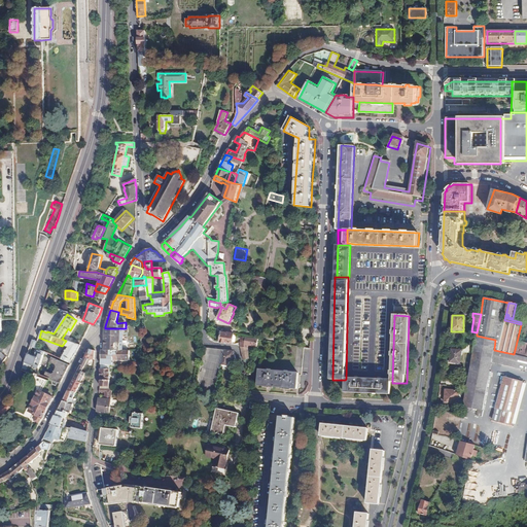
[(106,331),(105,331),(104,340),(106,340),(106,346),(104,346),(104,350),(123,350),(123,328),(106,328),(106,331)]
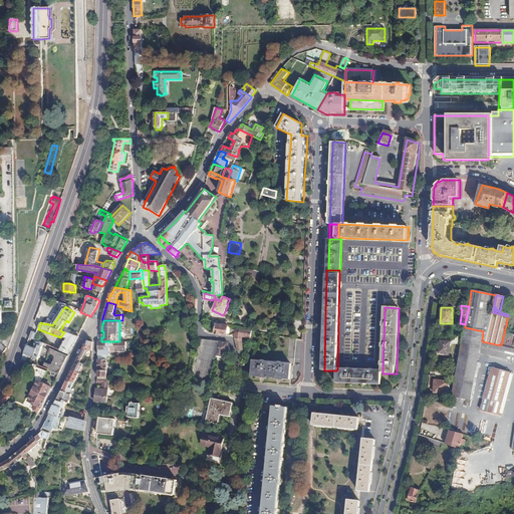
[(216,324),(215,333),(226,334),(227,331),(228,325),(226,325),(218,324),(216,324)]
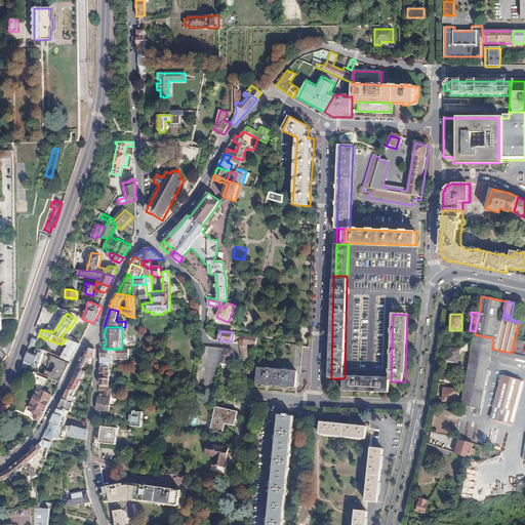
[(475,334),(473,344),(466,386),(461,405),(481,407),(490,361),(516,367),(519,355),(512,353),(492,349),(493,338),(475,334)]
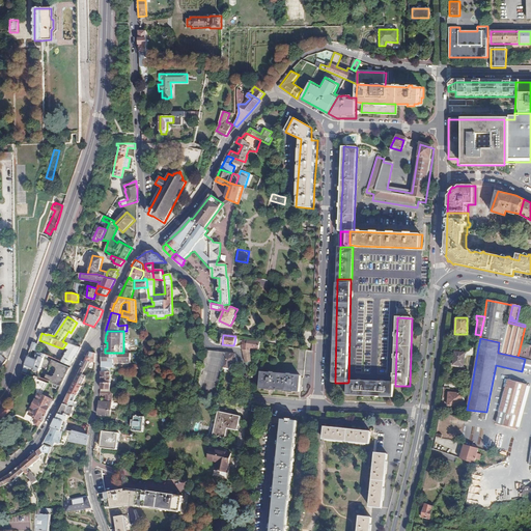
[(259,341),(254,340),(246,339),(245,344),(242,344),(242,345),(242,350),(243,351),(250,352),(251,348),(258,350),(259,341)]
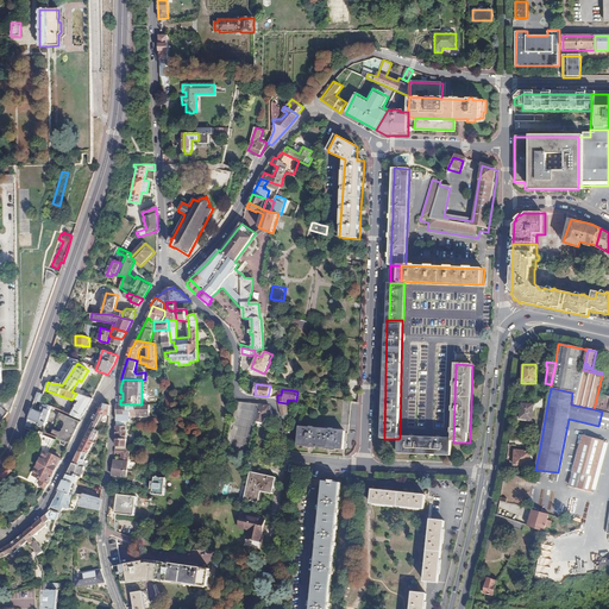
[(35,400),(42,403),(45,395),(38,391),(35,400)]
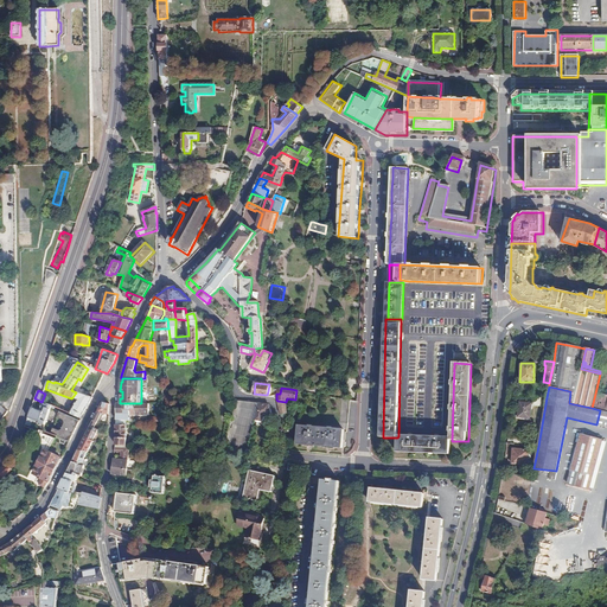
[(69,414),(81,419),(93,398),(76,391),(76,393),(72,397),(77,401),(72,409),(69,414)]
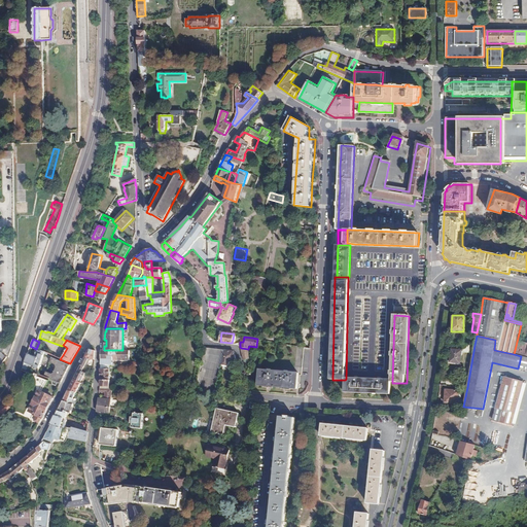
[(526,344),(517,342),(514,354),(521,356),(526,357),(526,344)]
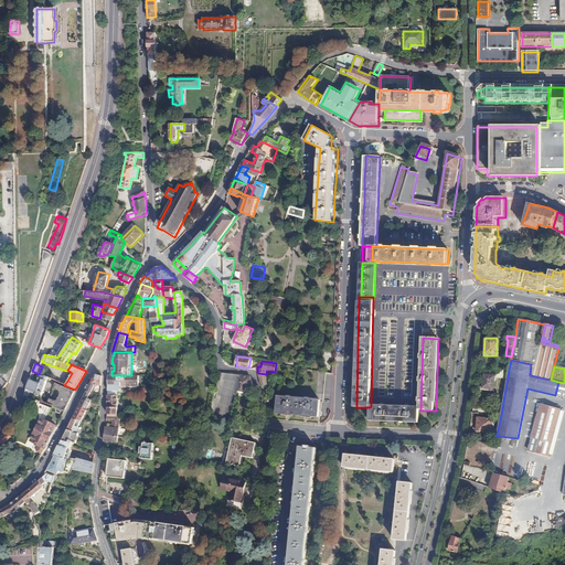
[(323,401),(326,373),(318,371),(317,397),(297,396),(296,398),(278,397),(276,414),(319,417),(320,401),(323,401)]
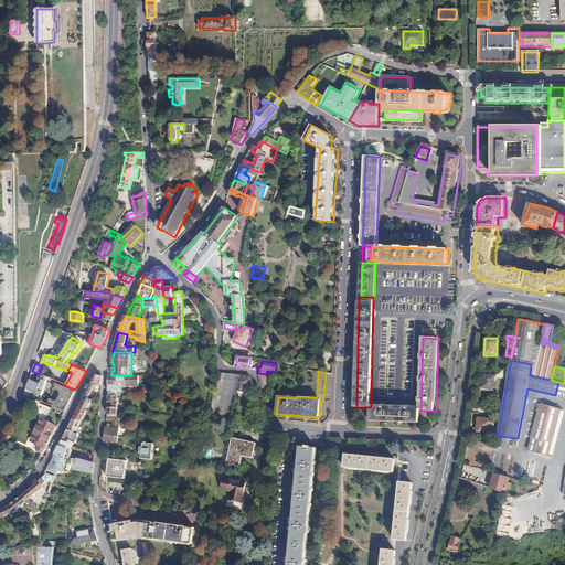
[(228,420),(240,377),(222,373),(211,417),(228,420)]
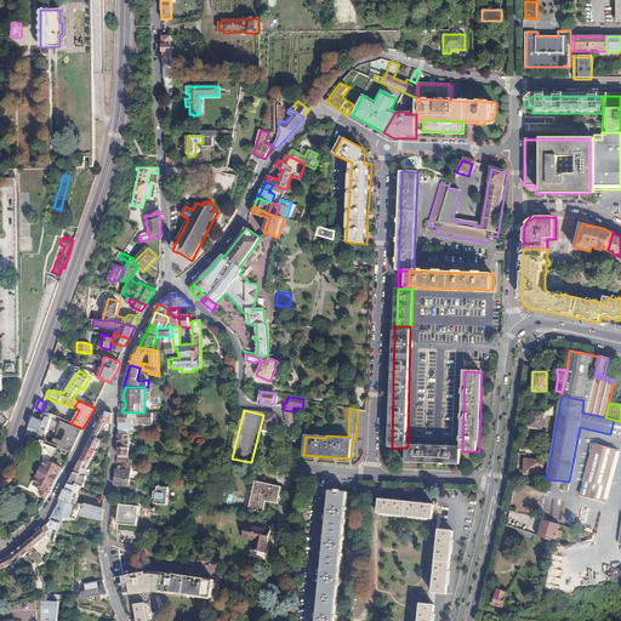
[(284,410),(290,433),(294,432),(292,426),(295,426),(292,411),(284,410)]
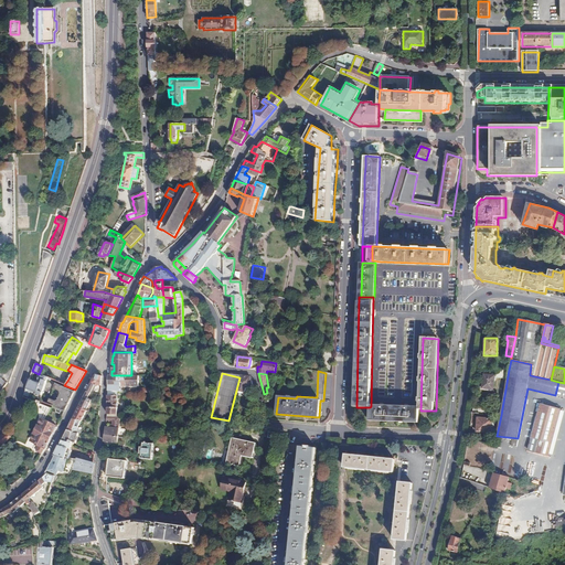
[(24,395),(29,397),(31,391),(36,393),(36,394),(41,395),(48,377),(41,374),(39,379),(41,380),(40,383),(30,380),(24,395)]
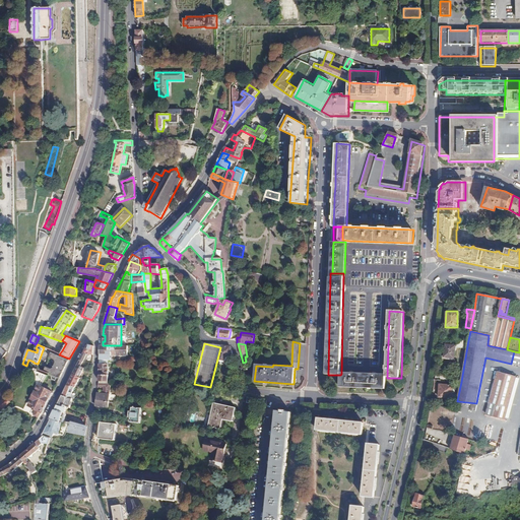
[(88,344),(80,361),(83,362),(87,354),(93,354),(94,345),(88,344)]
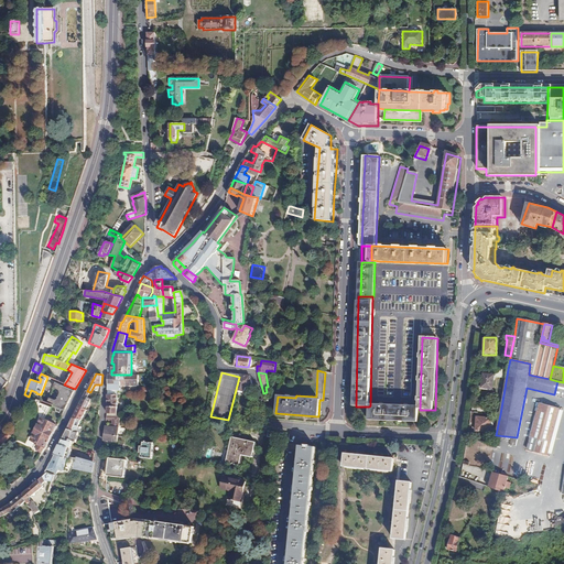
[(481,373),(480,389),(494,390),(495,375),(481,373)]
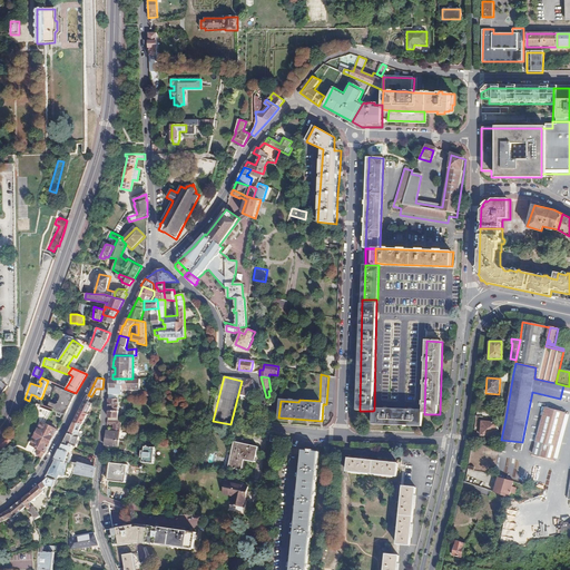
[(112,379),(111,379),(109,379),(109,394),(118,394),(121,394),(121,389),(138,389),(138,379),(133,379),(112,379)]
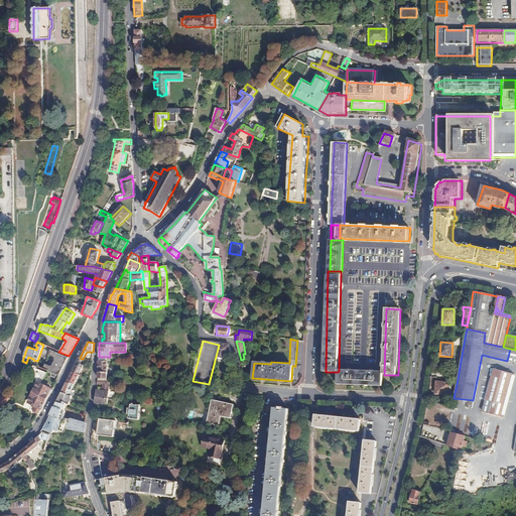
[(229,355),(231,355),(229,344),(219,343),(217,358),(218,358),(223,359),(224,359),(224,358),(224,354),(229,355)]
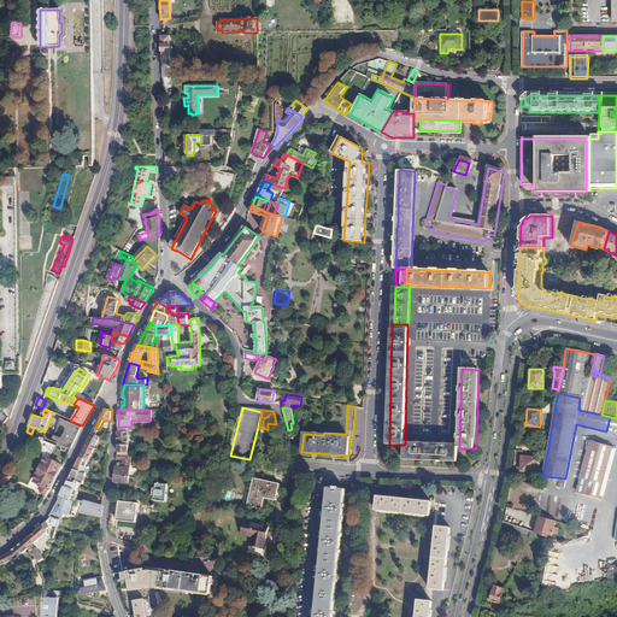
[(163,427),(166,427),(166,416),(160,416),(160,424),(150,423),(150,428),(163,429),(163,427)]
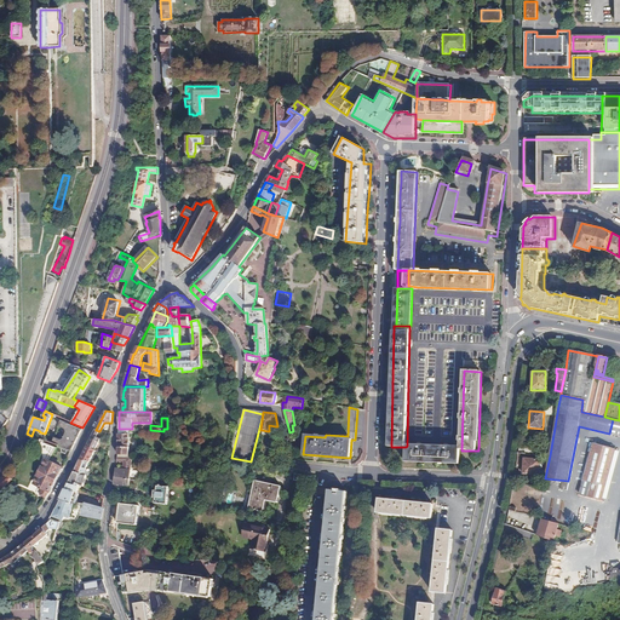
[(619,420),(613,419),(609,434),(619,436),(619,420)]
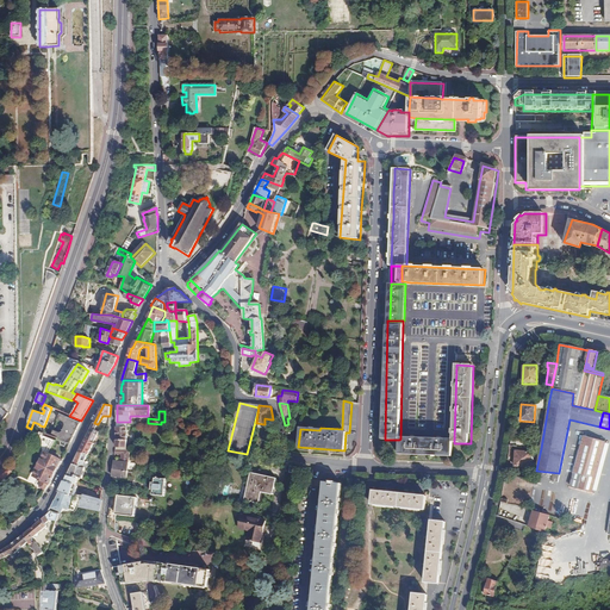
[(53,429),(50,436),(69,444),(81,423),(60,414),(57,418),(63,422),(64,424),(62,430),(58,431),(53,429)]
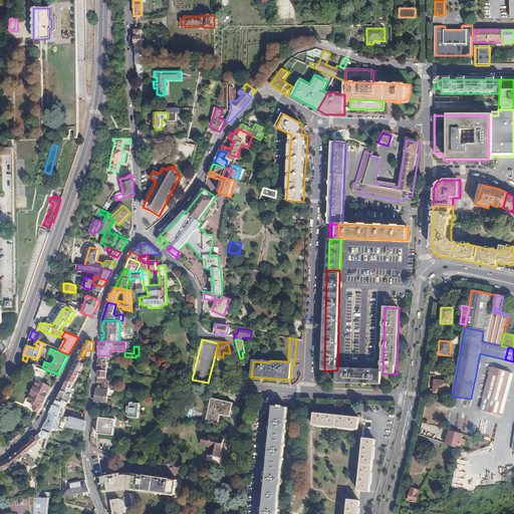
[(106,355),(98,355),(97,376),(106,376),(106,355)]
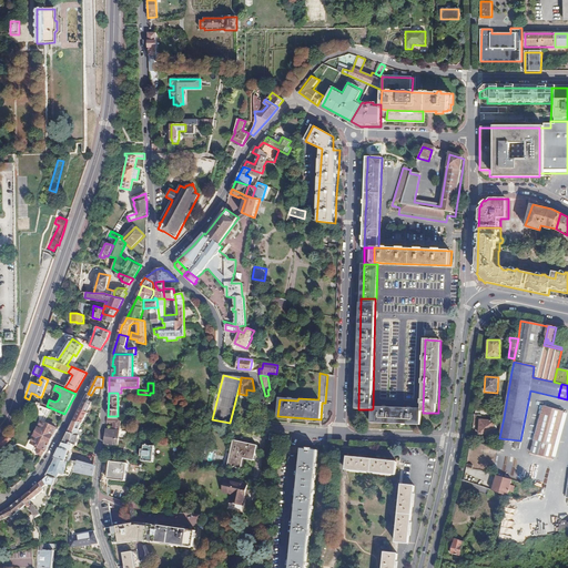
[(88,394),(80,409),(88,413),(91,405),(93,403),(89,401),(91,395),(88,394)]
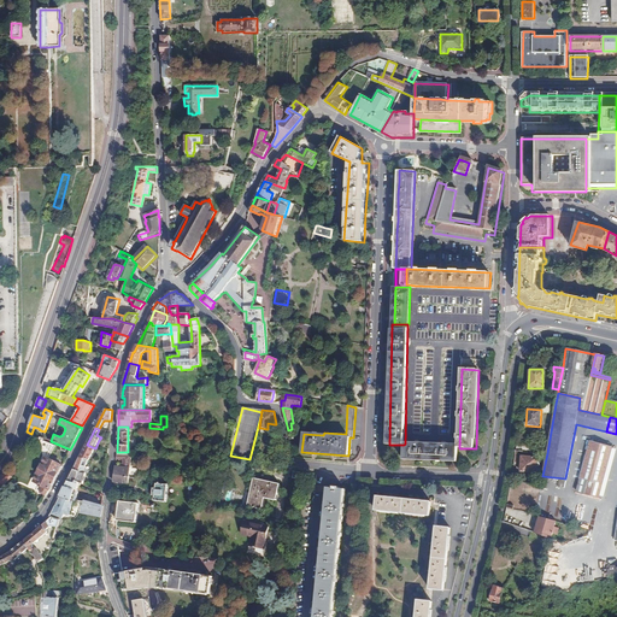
[(29,445),(23,441),(19,450),(27,452),(29,447),(28,446),(29,445)]
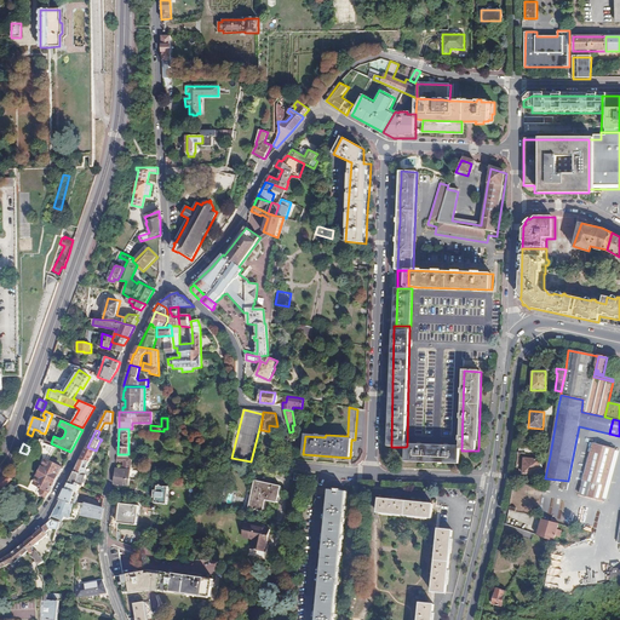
[(579,495),(603,503),(618,452),(592,445),(579,495)]
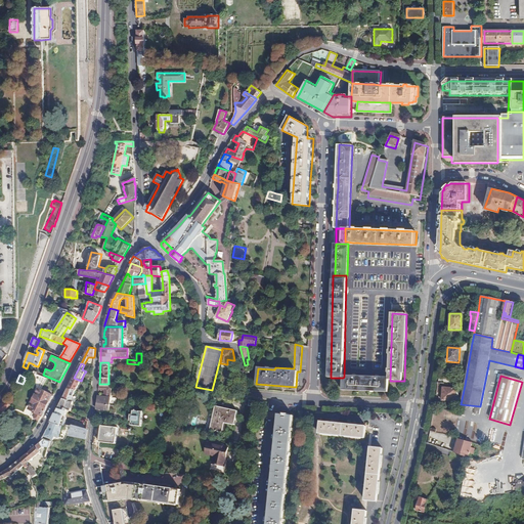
[(390,378),(344,377),(343,378),(343,390),(389,391),(390,381),(390,378)]
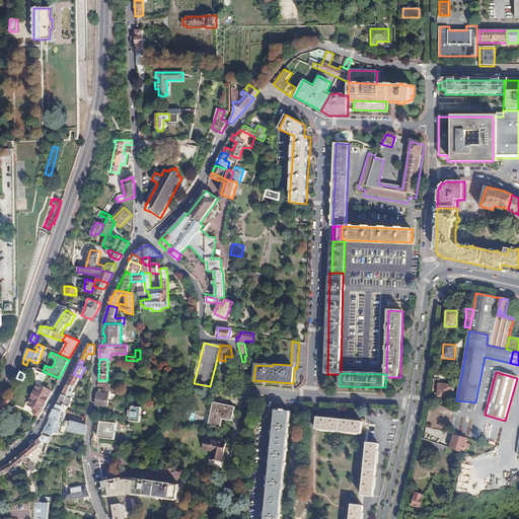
[(73,374),(68,384),(74,386),(75,386),(80,377),(73,374)]
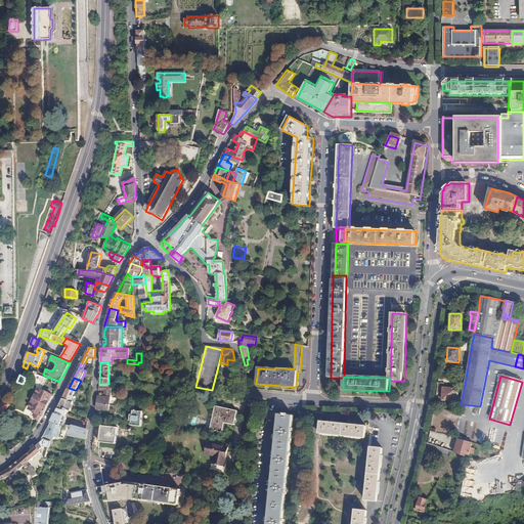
[(116,405),(120,402),(120,401),(117,401),(117,397),(111,397),(112,387),(99,386),(98,391),(103,392),(103,395),(101,395),(101,397),(98,397),(97,408),(106,410),(106,408),(108,408),(110,404),(116,405)]
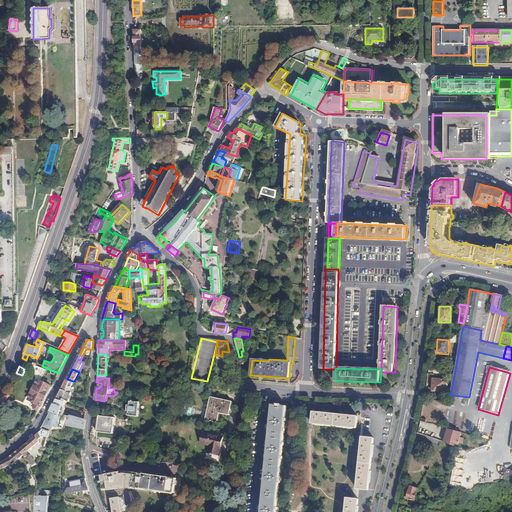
[(432,378),(430,392),(442,393),(444,379),(432,378)]
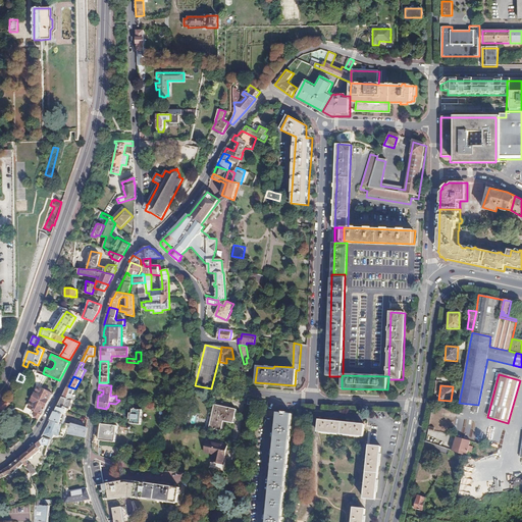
[(67,386),(63,397),(71,399),(74,388),(68,386),(67,386)]
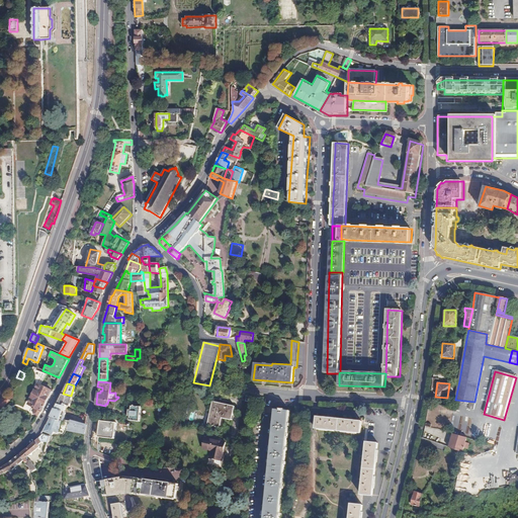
[(46,405),(52,391),(38,384),(28,404),(32,406),(31,408),(35,410),(33,414),(38,416),(46,405)]
